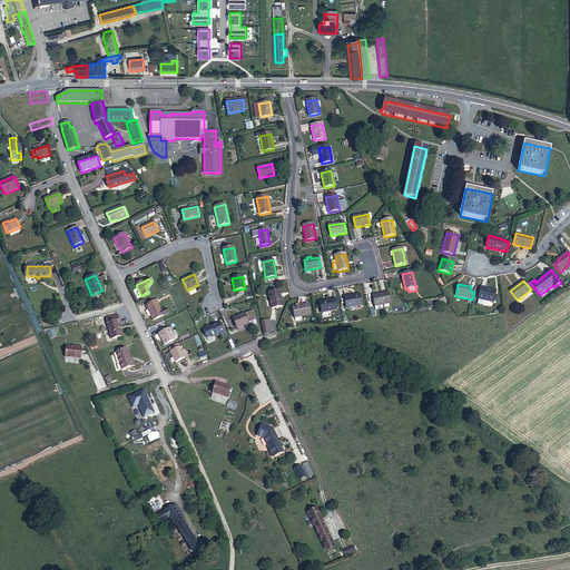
[(495,295),(497,291),(481,287),(481,290),(479,298),(479,300),(493,303),(493,302),(495,295)]
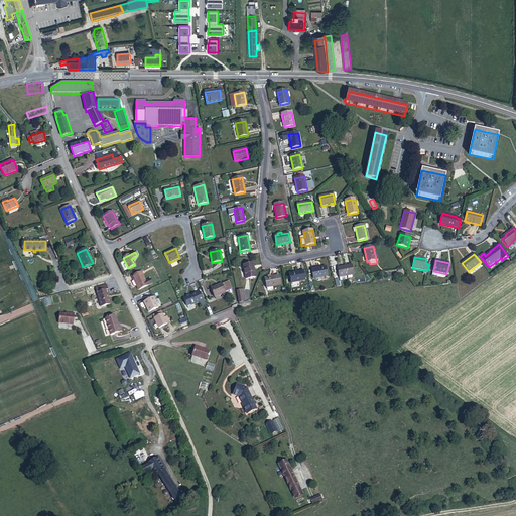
[(256,277),(253,263),(243,265),(246,279),(256,277)]
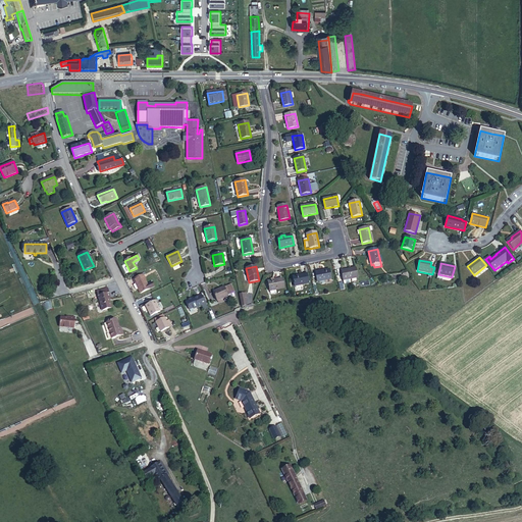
[(357,277),(356,268),(342,271),(344,280),(357,277)]
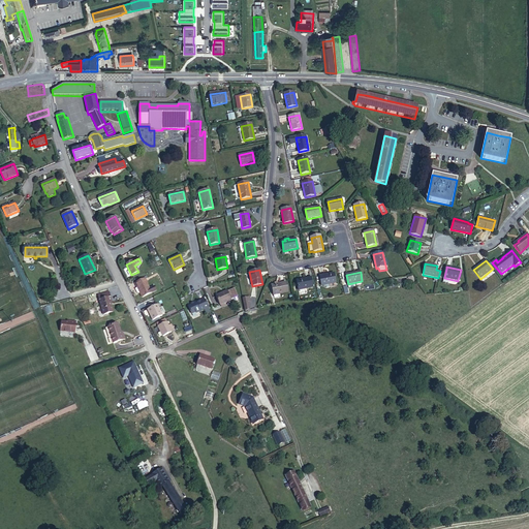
[(336,283),(334,273),(320,276),(321,286),(336,283)]
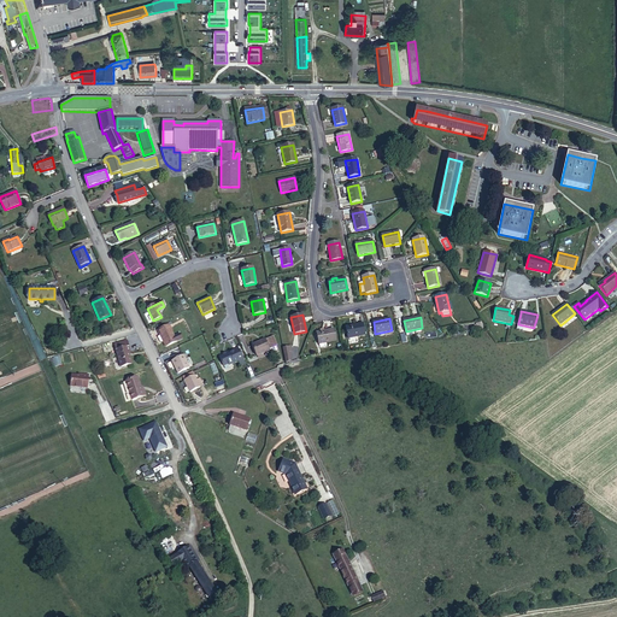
[(365,335),(363,324),(346,328),(348,339),(365,335)]
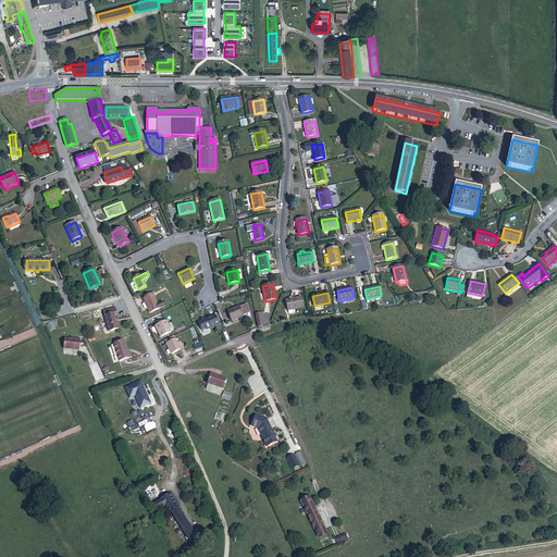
[(164,306),(162,301),(158,304),(152,294),(143,298),(145,302),(143,305),(145,309),(146,309),(148,309),(150,313),(164,306)]
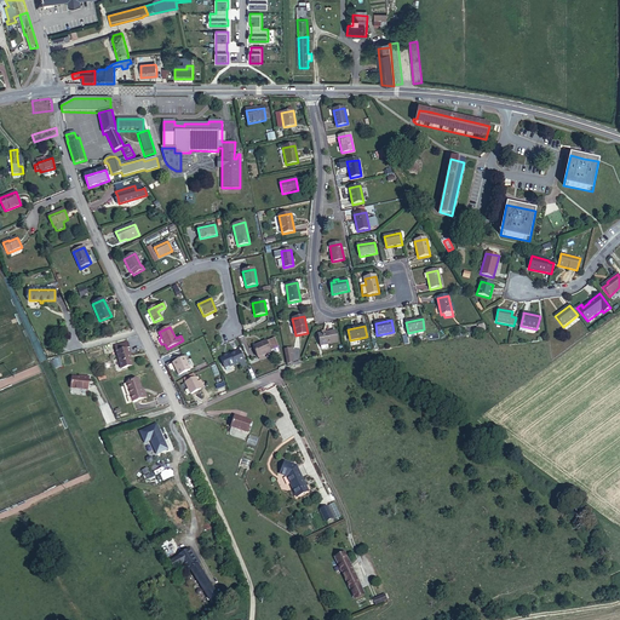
[(338,343),(336,331),(326,333),(322,334),(319,334),(321,346),(338,343)]
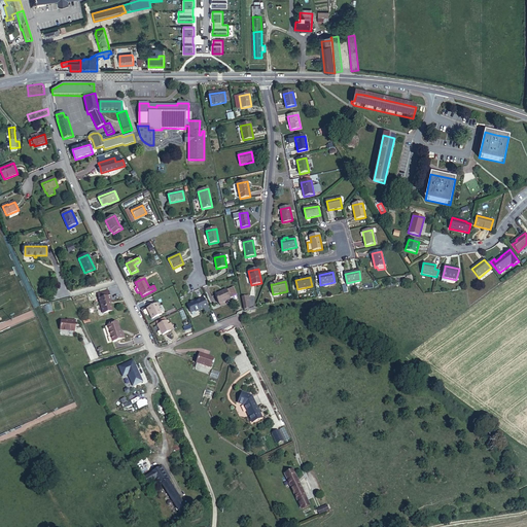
[(234,289),(226,291),(230,299),(237,296),(234,289)]
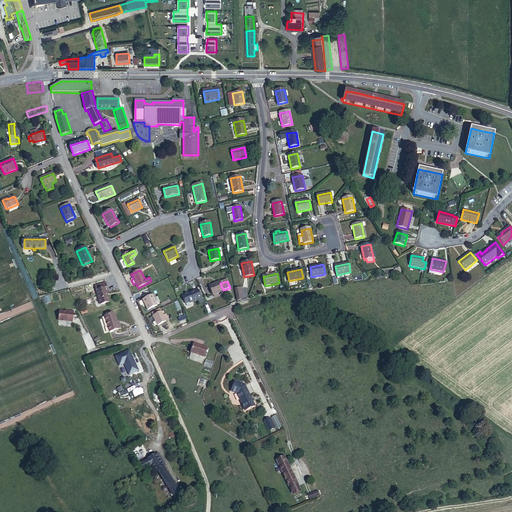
[(223,290),(220,283),(219,282),(209,286),(213,295),(214,295),(223,291),(223,290)]
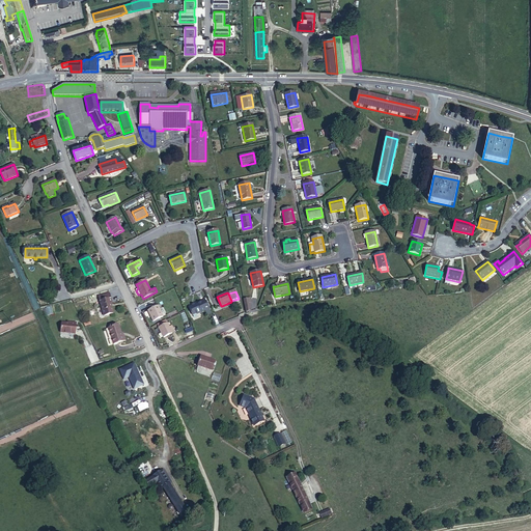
[(112,303),(109,294),(99,297),(104,316),(113,313),(111,304),(112,303)]
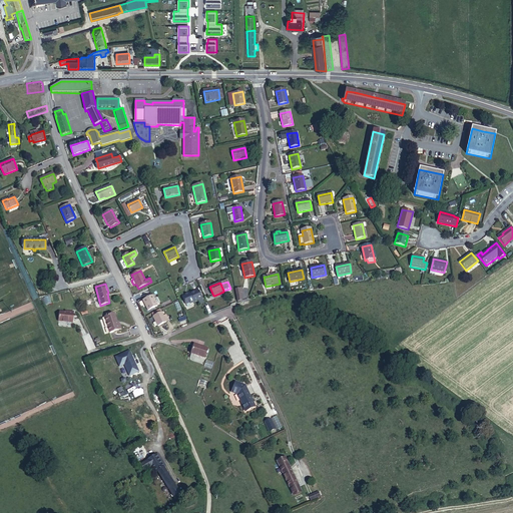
[(82,287),(73,290),(74,296),(84,294),(82,287)]
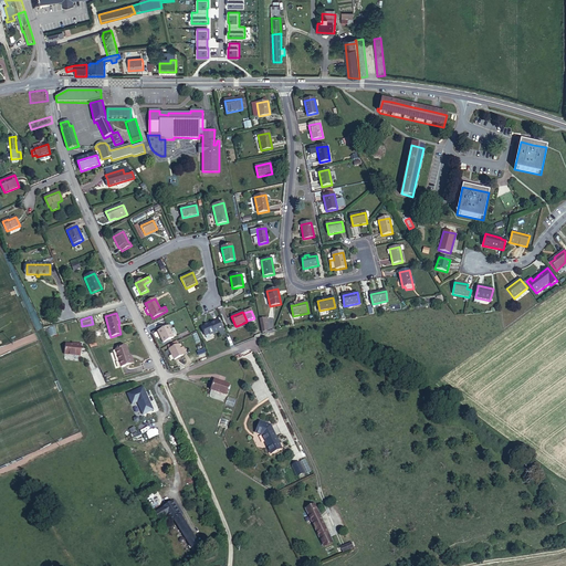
[(219,332),(222,329),(218,318),(209,323),(209,324),(205,326),(201,327),(205,336),(209,334),(210,335),(219,332)]
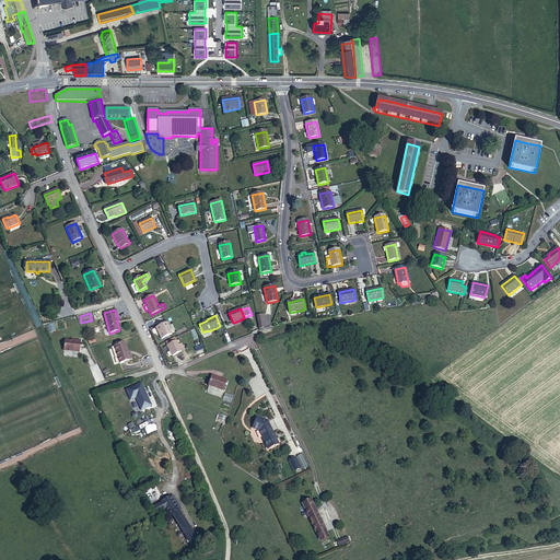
[(172,335),(166,323),(155,328),(162,339),(172,335)]
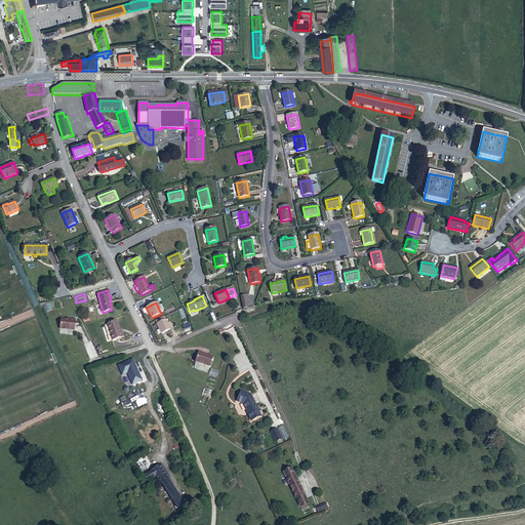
[(74,330),(75,319),(69,319),(69,320),(67,320),(62,319),(61,329),(74,330)]
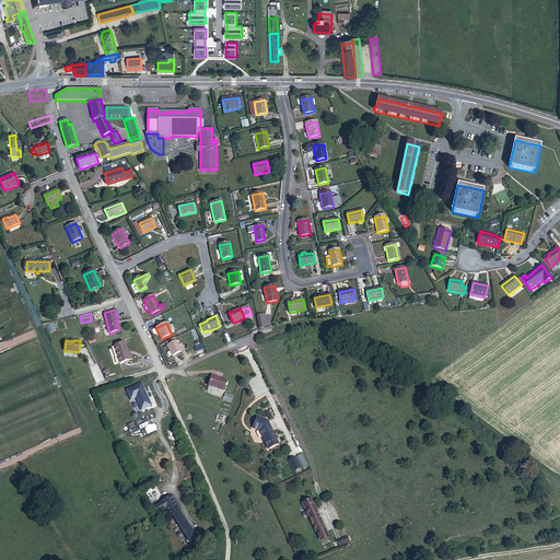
[(185,351),(182,345),(179,346),(177,341),(167,346),(172,357),(185,351)]
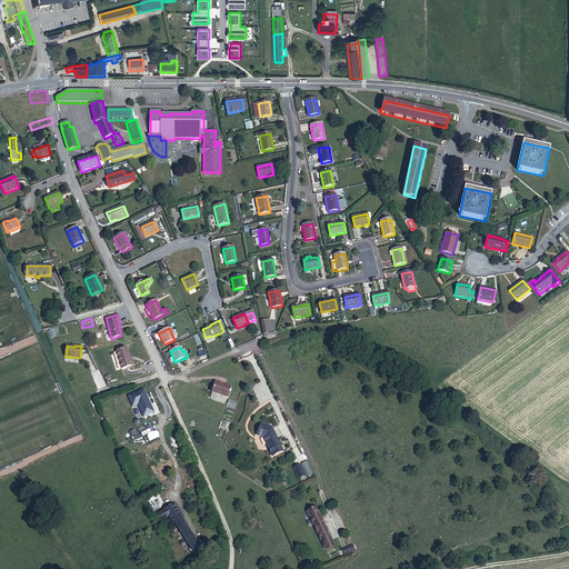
[(130,357),(127,348),(116,351),(121,369),(135,365),(132,359),(130,359),(130,357)]
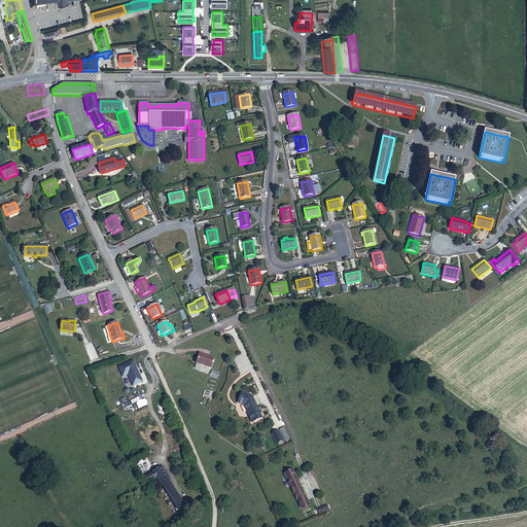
[(210,367),(213,358),(200,354),(197,363),(210,367)]
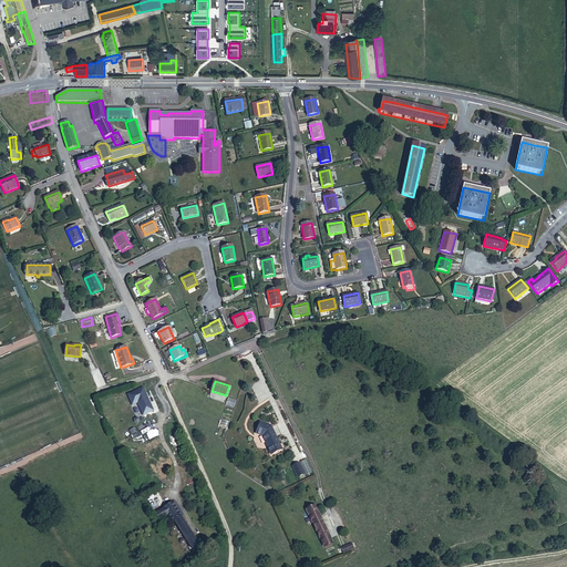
[(145,388),(127,394),(136,419),(154,413),(145,388)]
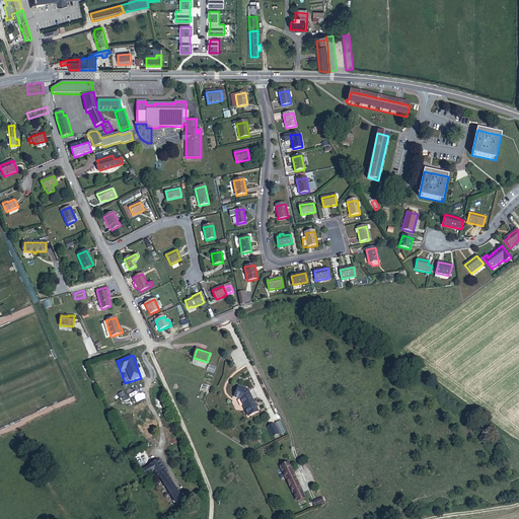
[(257,412),(247,390),(238,387),(234,397),(239,399),(248,417),(257,412)]
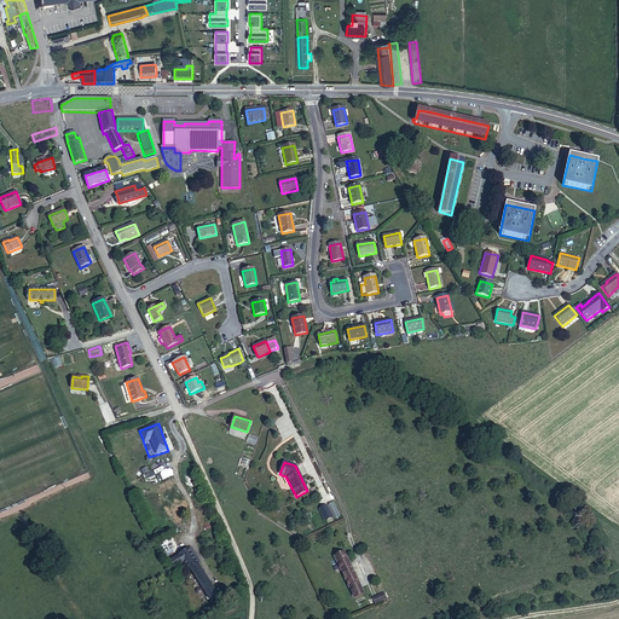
[(331,518),(325,507),(319,509),(325,521),(331,518)]
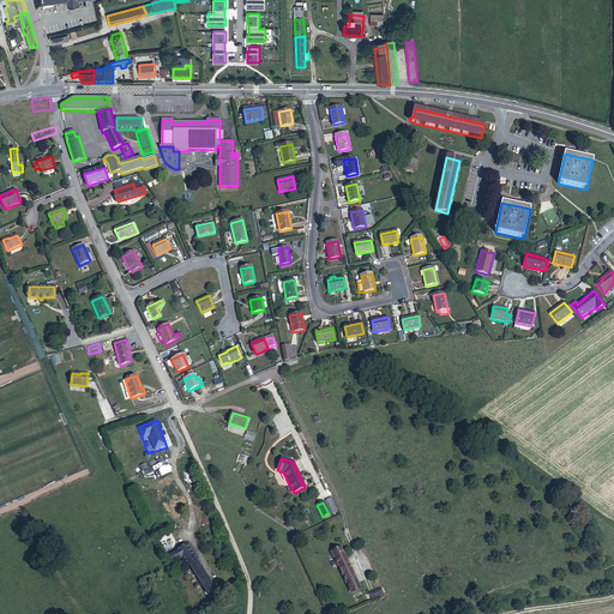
[(163,554),(179,547),(173,535),(158,541),(163,554)]
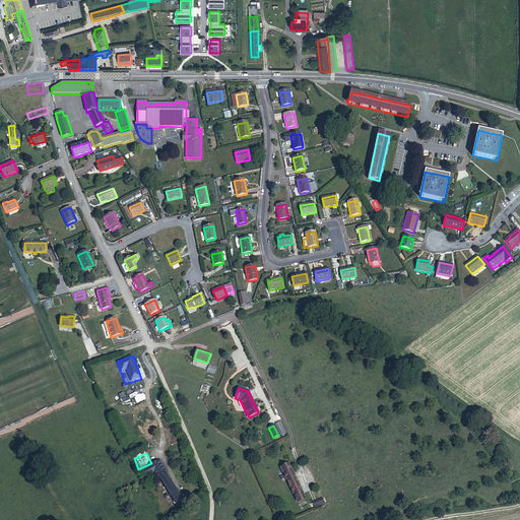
[(183,501),(158,461),(149,466),(157,479),(159,478),(177,505),(183,501)]
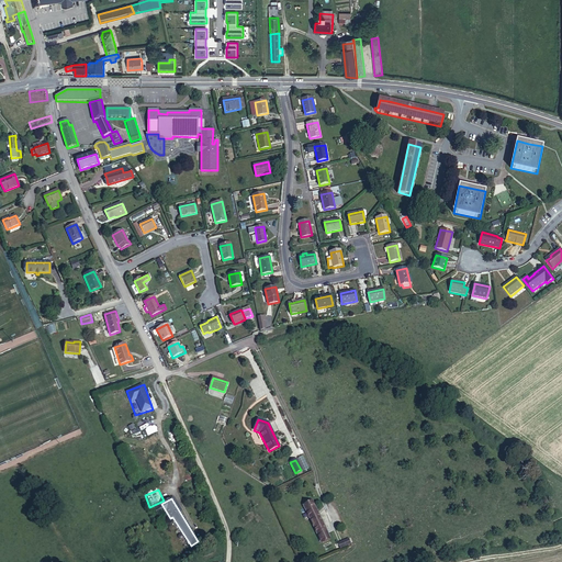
[(330,538),(312,502),(303,505),(322,542),(330,538)]
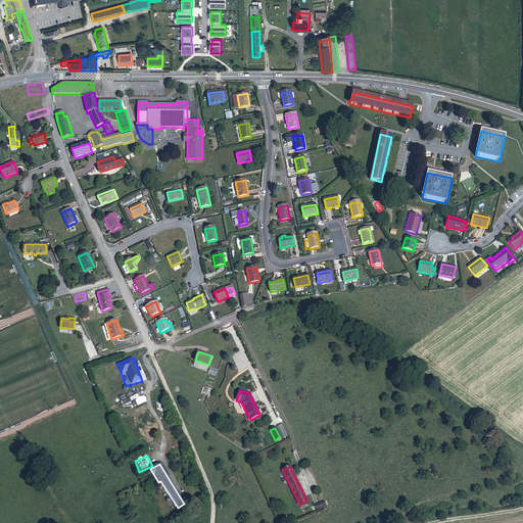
[(317,510),(326,506),(324,502),(315,506),(317,510)]
